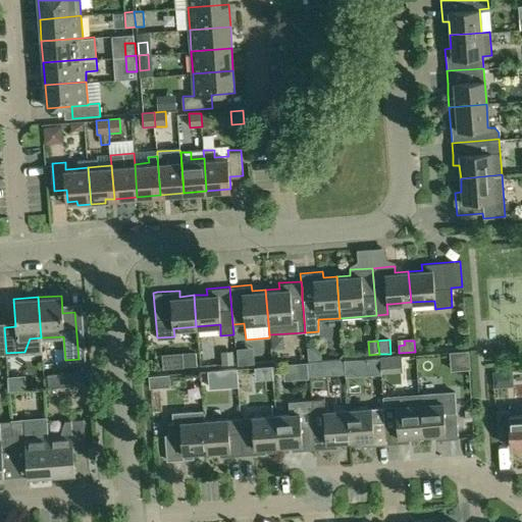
[(232,353),(222,354),(223,366),(233,365),(232,353)]
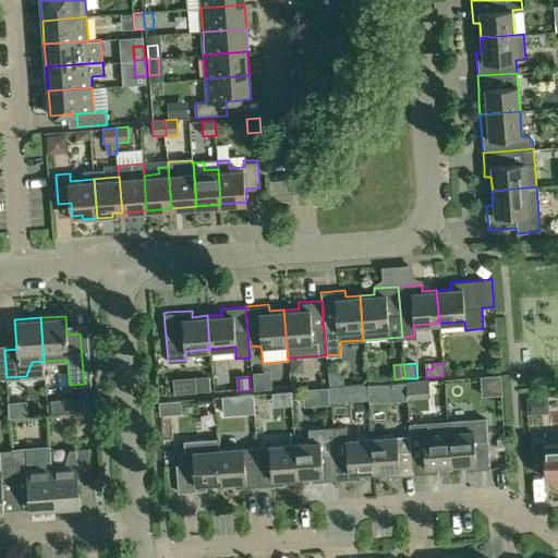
[(208,379),(196,380),(197,395),(209,393),(208,379)]
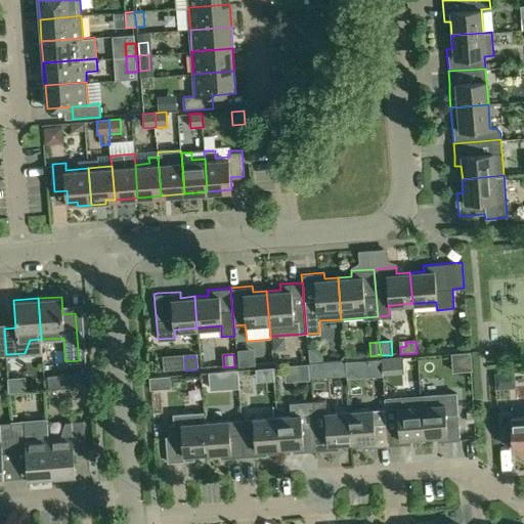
[(400,357),(381,358),(382,372),(401,370),(400,357)]
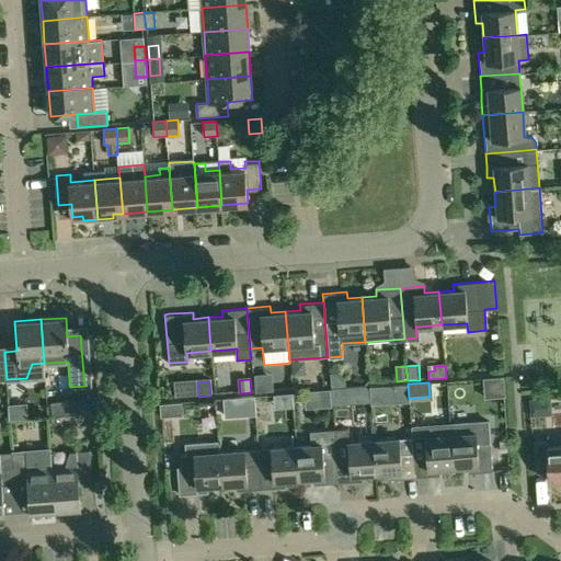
[(285,386),(251,385),(251,399),(285,400),(285,386)]
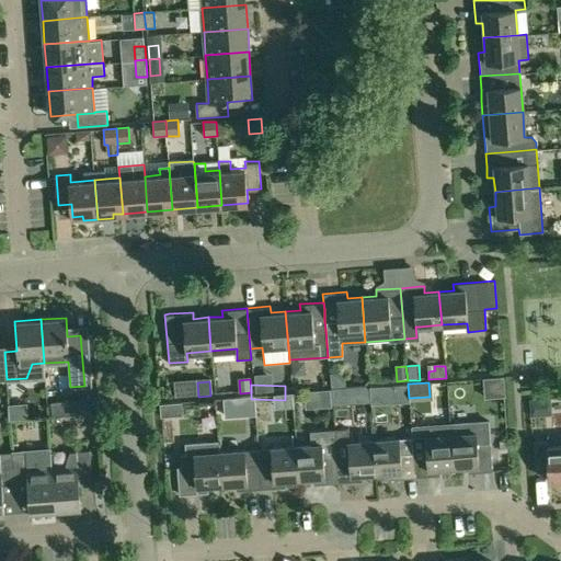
[(384,387),(369,388),(370,402),(385,401),(384,387)]
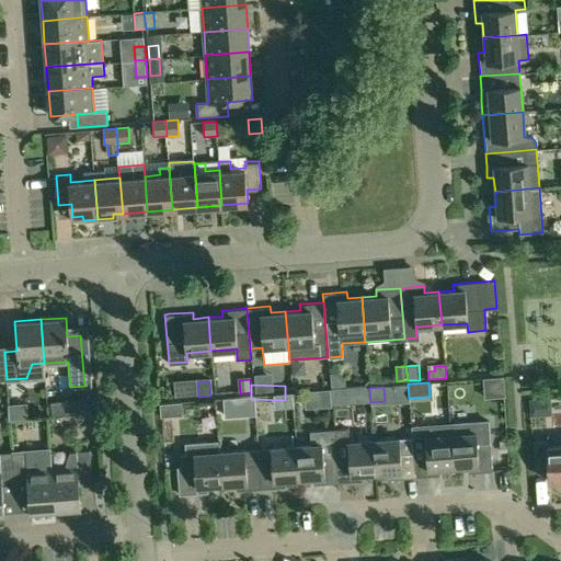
[(334,390),(334,405),(353,404),(352,389),(334,390)]
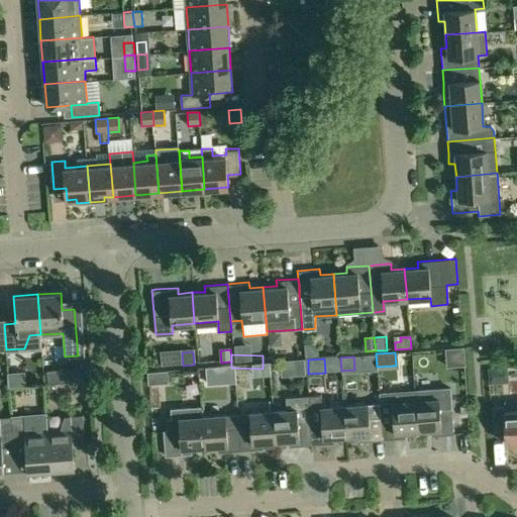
[(296,372),(305,371),(304,359),(295,360),(296,372)]
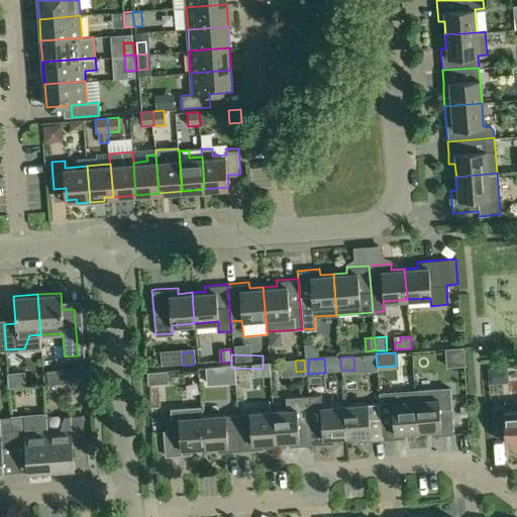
[(79,370),(46,372),(47,383),(80,380),(79,370)]
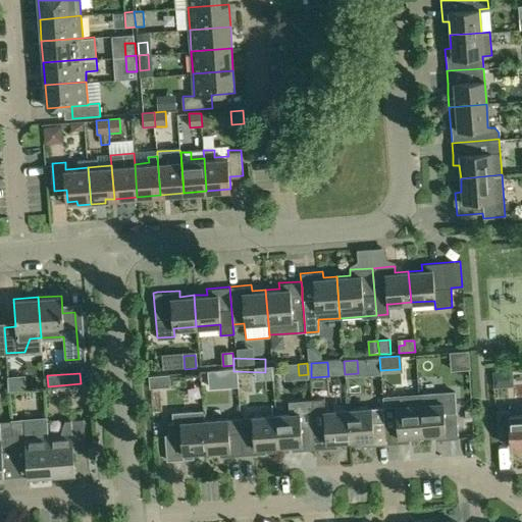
[(169,375),(149,376),(150,388),(170,387),(170,381),(169,375)]
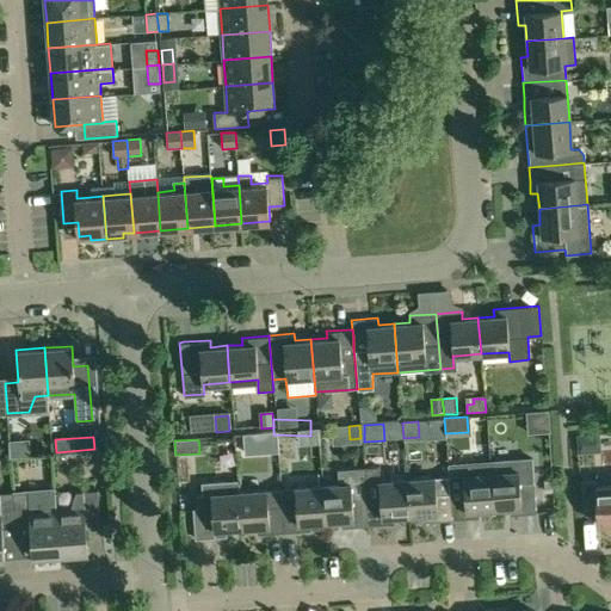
[(69,466),(104,463),(103,452),(69,455),(69,466)]
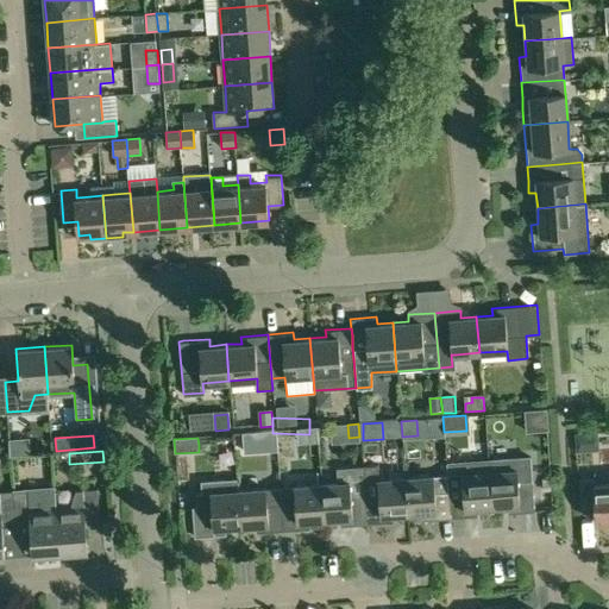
[(338,482),(321,483),(324,520),(340,518),(340,525),(366,523),(364,494),(362,468),(337,470),(338,482)]
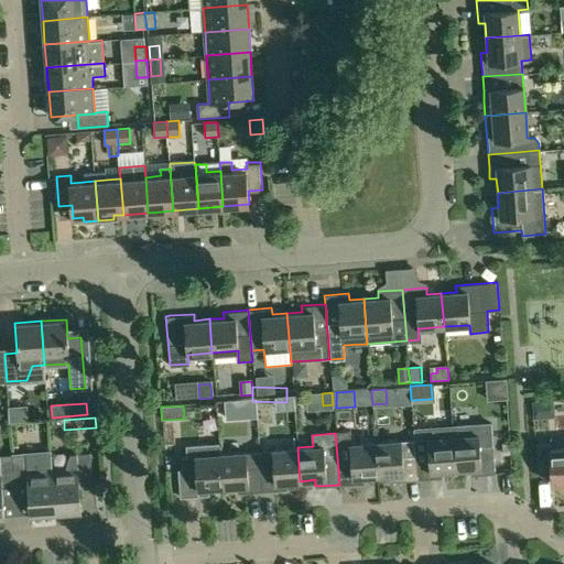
[(349,433),(335,433),(337,457),(339,485),(364,483),(364,476),(378,475),(375,442),(349,444),(349,433)]
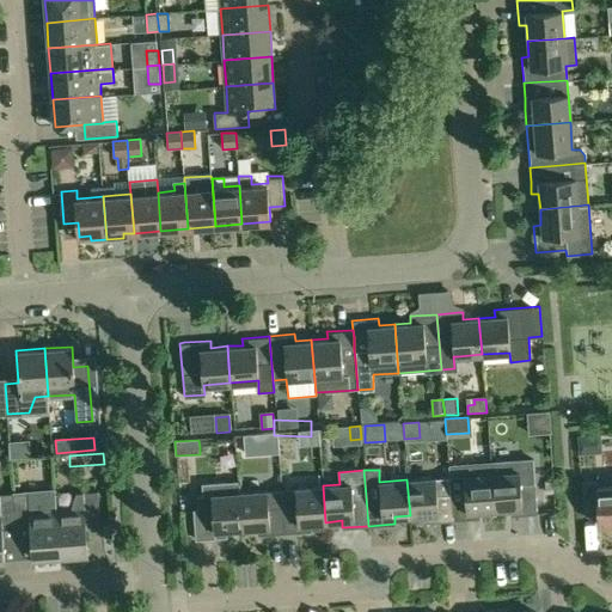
[(491,472),(494,509),(509,508),(510,515),(537,513),(534,483),(520,484),(519,471),(491,472)]
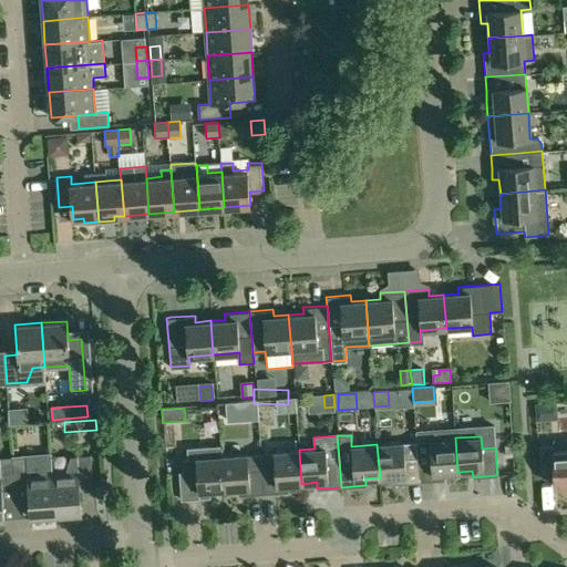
[(430,440),(416,441),(419,482),(443,480),(443,473),(457,472),(455,437),(430,440)]
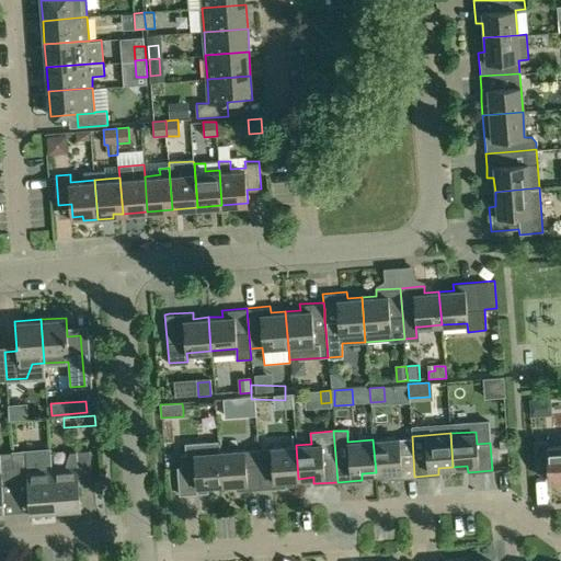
[(412,436),(373,439),(376,472),(390,471),(390,478),(414,477),(412,436)]
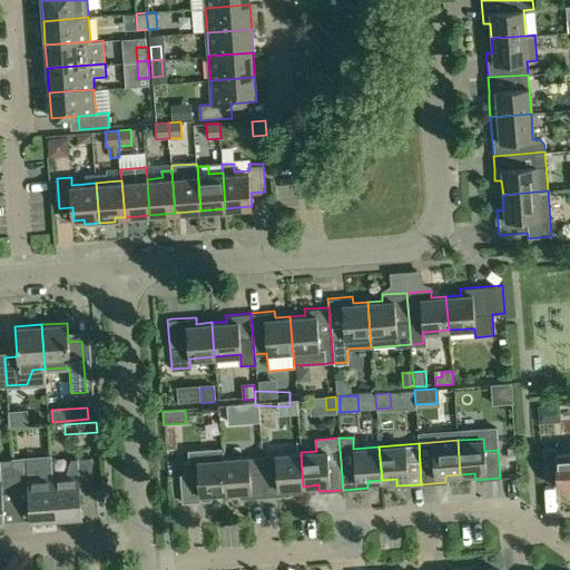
[(184,474),(180,474),(183,501),(212,500),(210,493),(225,492),(223,458),(222,446),(188,450),(188,460),(183,461),(184,474)]
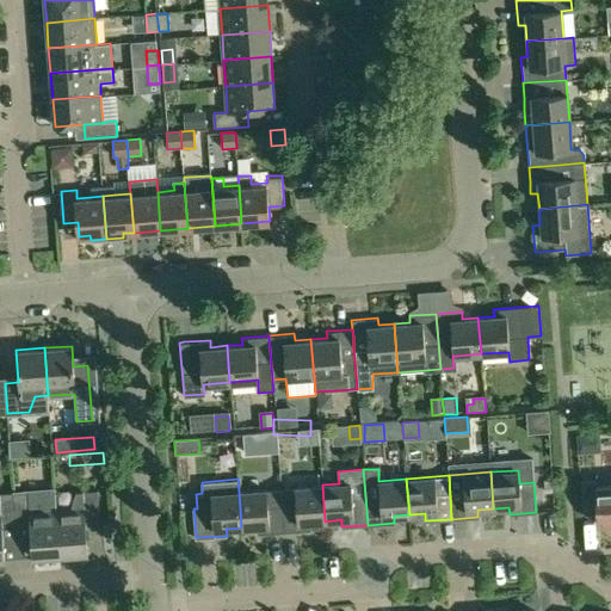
[(584,512),(597,511),(596,487),(597,487),(597,480),(580,481),(584,512)]
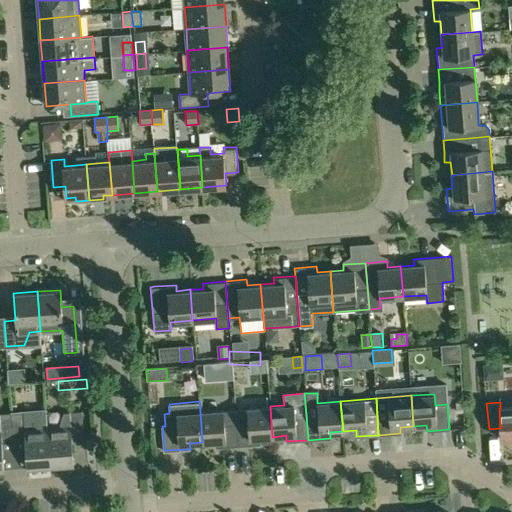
[(270,406),(235,409),(236,420),(238,445),(260,443),(259,437),(272,437),(270,406)]
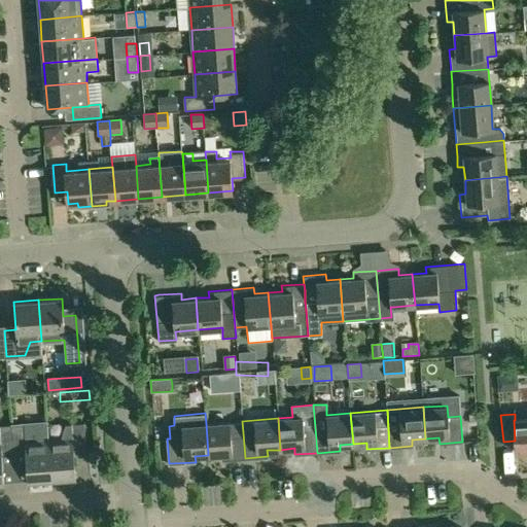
[(514,420),(515,441),(516,453),(526,452),(526,419),(515,420),(514,420)]
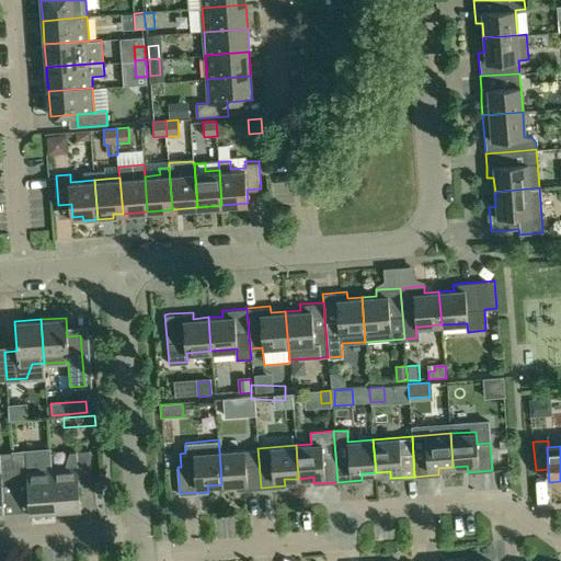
[(244,448),(219,450),(221,484),(236,483),(237,490),(261,488),(259,460),(258,448),(244,448)]
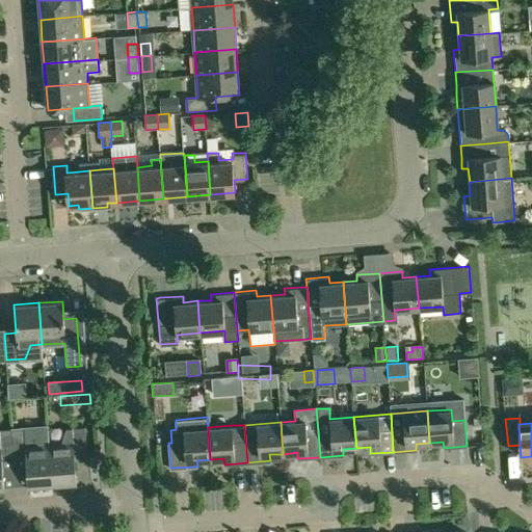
[(49,442),(51,467),(52,483),(77,481),(75,453),(86,452),(84,426),(68,427),(62,441),(49,442)]
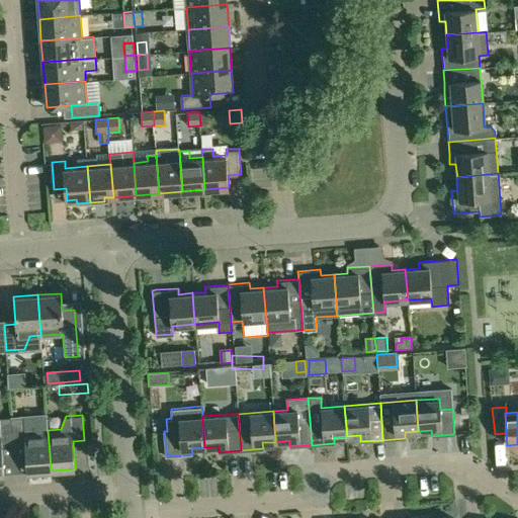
[(34,419),(11,421),(15,473),(27,472),(51,470),(50,454),(48,430),(35,431),(34,419)]
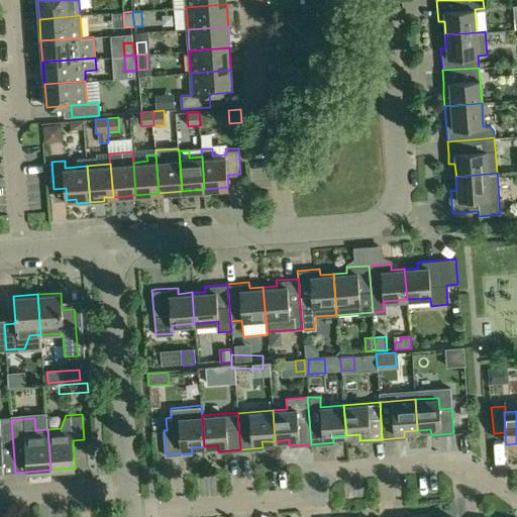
[(0,474),(3,474),(15,473),(11,420),(0,420),(0,474)]
